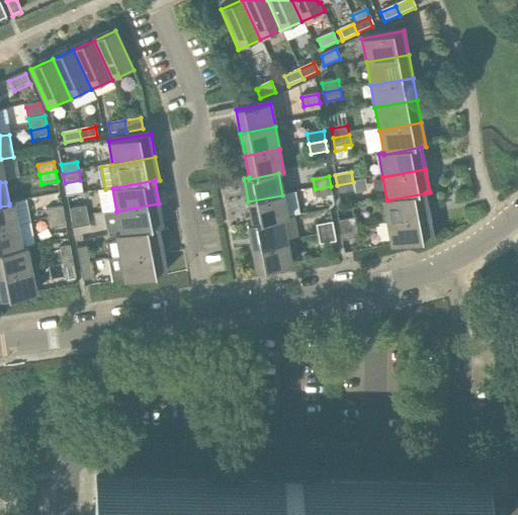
[(355,192),(353,182),(337,185),(339,195),(355,192)]
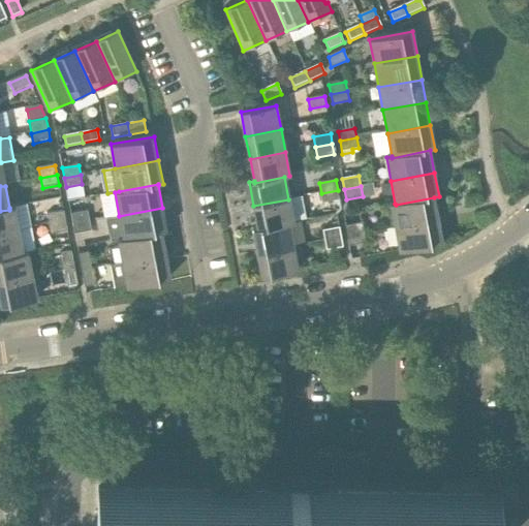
[(338,190),(321,193),(322,203),(340,199),(338,190)]
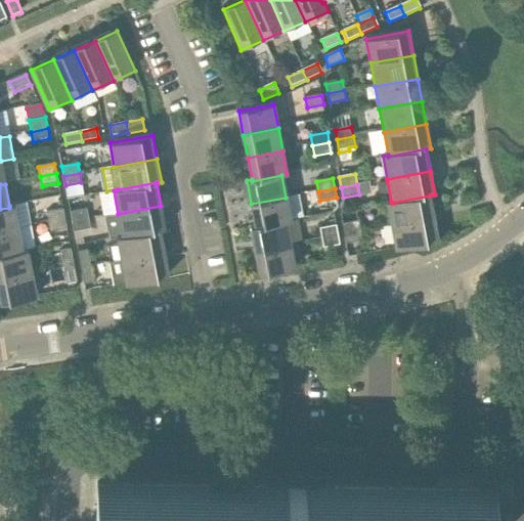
[(391,226),(434,218),(430,196),(392,203),(391,202),(387,203),(391,226)]
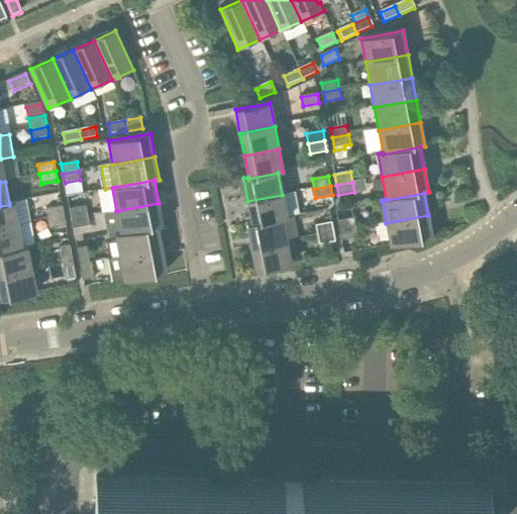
[(282,195),(247,201),(252,223),(282,217),(282,220),(287,219),(287,217),(299,216),(294,194),(283,196),(282,195)]
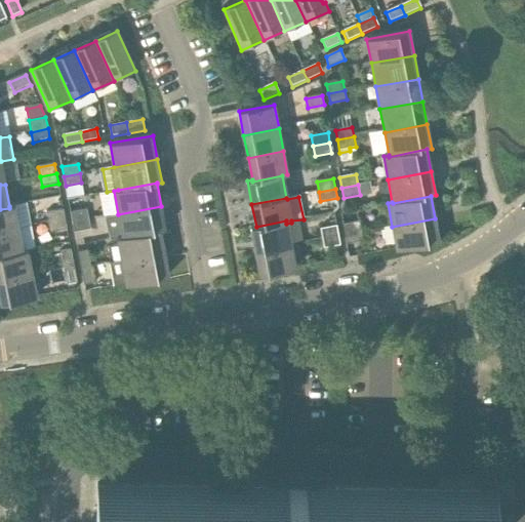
[(0,209),(0,233),(19,230),(14,205),(9,206),(9,208),(0,209)]
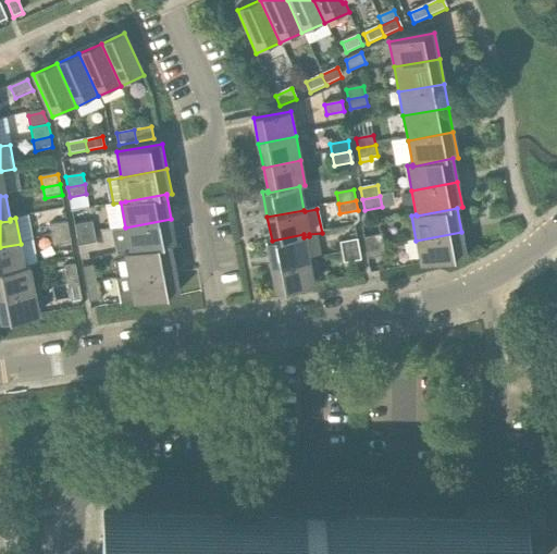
[(171,219),(125,228),(130,251),(171,244),(171,245),(176,244),(171,219)]
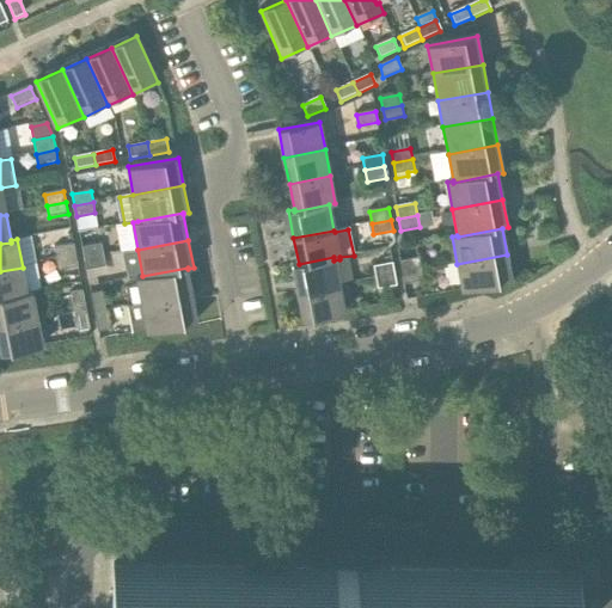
[(84,259),(103,256),(102,244),(81,247),(84,259)]
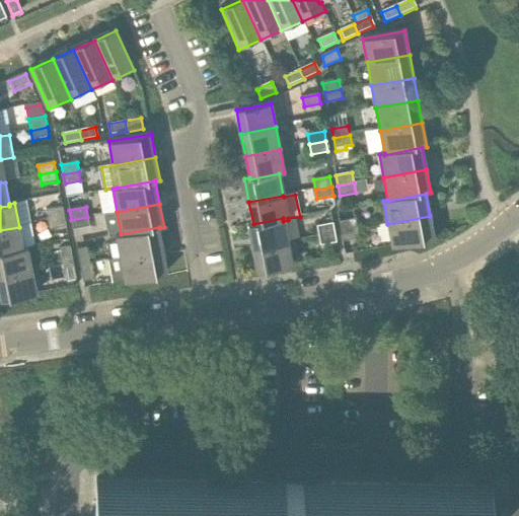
[(49,220),(64,218),(63,208),(47,211),(49,220)]
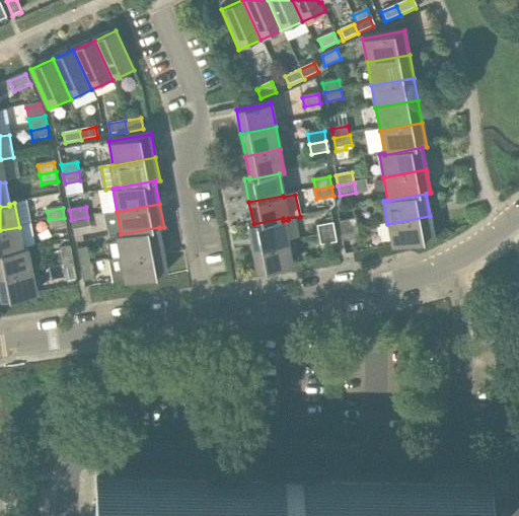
[(430,216),(387,224),(392,247),(435,239),(430,216)]
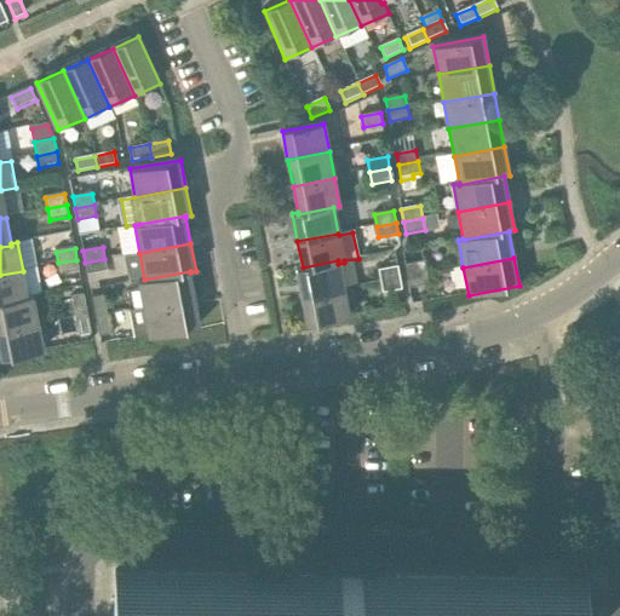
[(104,259),(85,263),(87,275),(107,271),(104,259)]
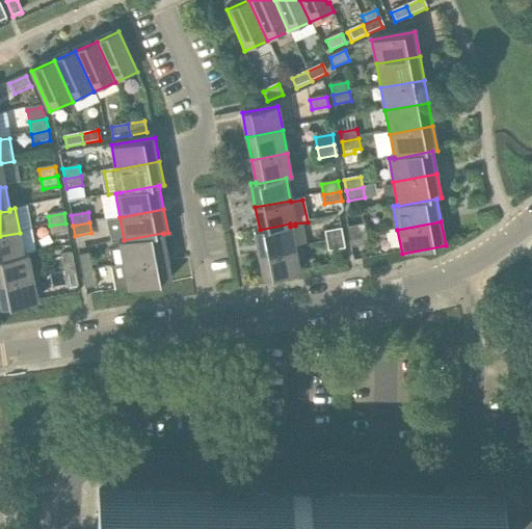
[(68,233),(65,223),(50,226),(51,235),(68,233)]
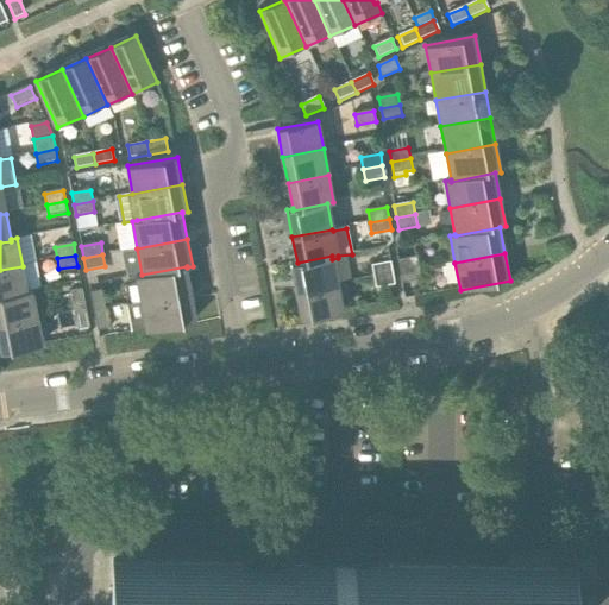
[(332,256),(297,263),(292,264),(297,291),(337,284),(332,259),(332,256)]
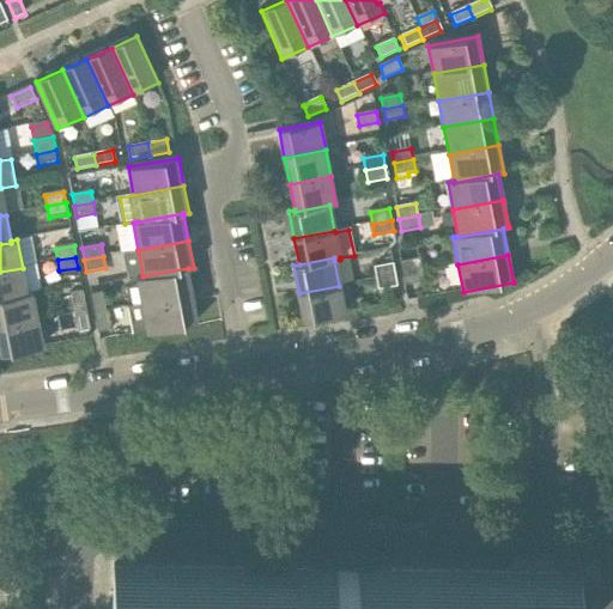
[(402,275),(423,270),(420,259),(400,263),(402,275)]
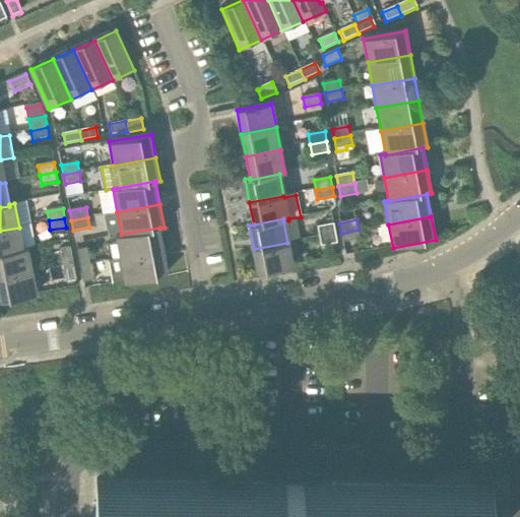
[(320,238),(335,235),(333,223),(318,228),(320,238)]
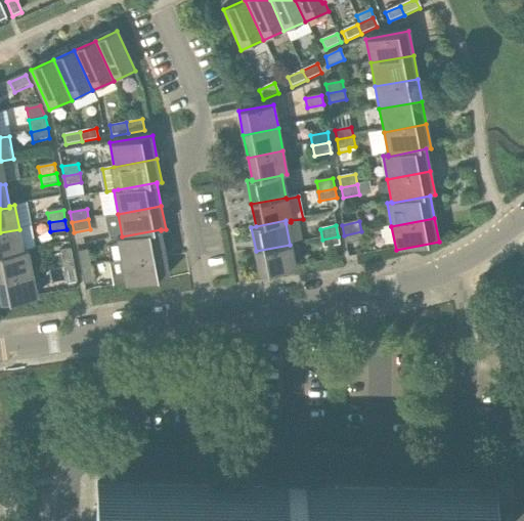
[(19,229),(0,232),(0,257),(24,253),(24,252),(19,229)]
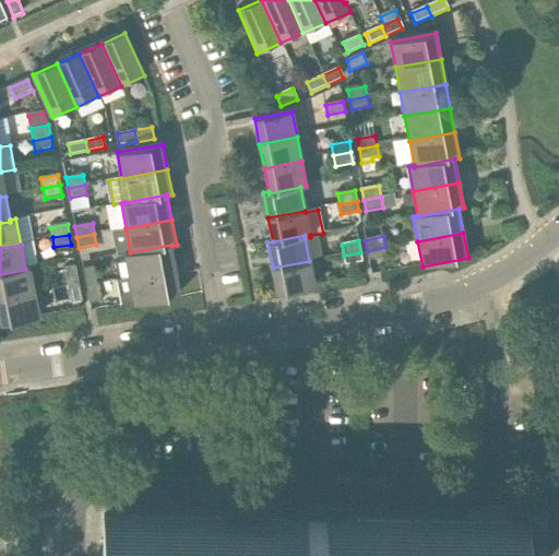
[(130,252),(126,253),(130,279),(176,270),(171,246),(171,245),(130,252)]
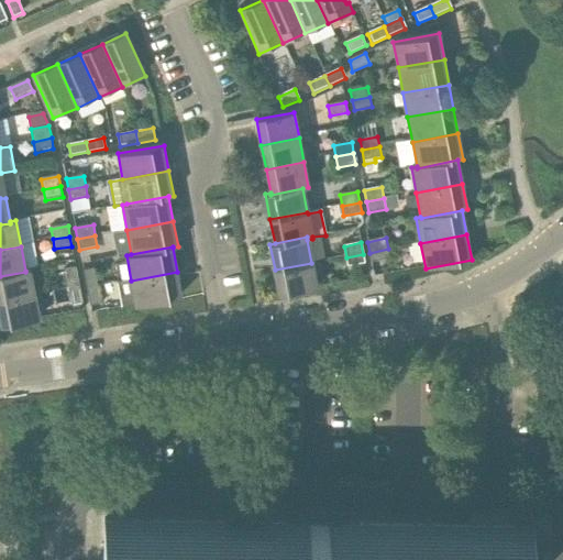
[(390,260),(388,249),(370,253),(372,263),(390,260)]
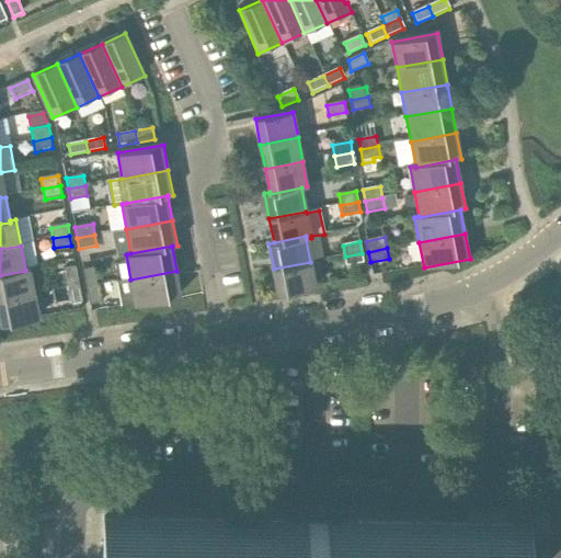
[(364,263),(362,253),(345,257),(346,268),(364,263)]
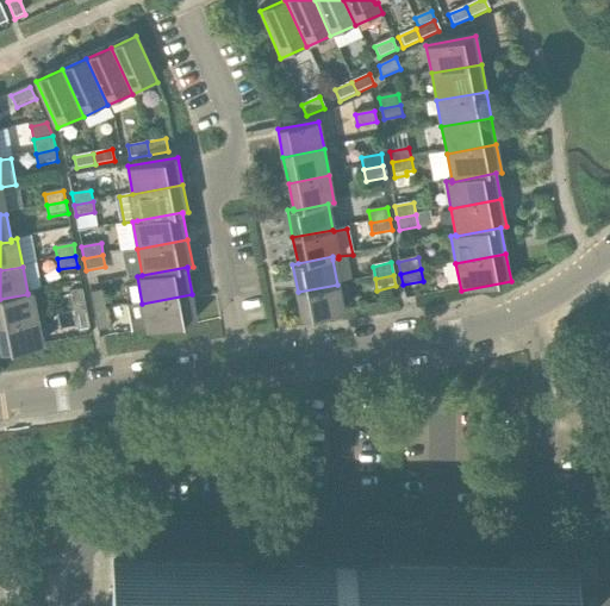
[(337,285),(298,292),(303,320),(343,313),(337,285)]
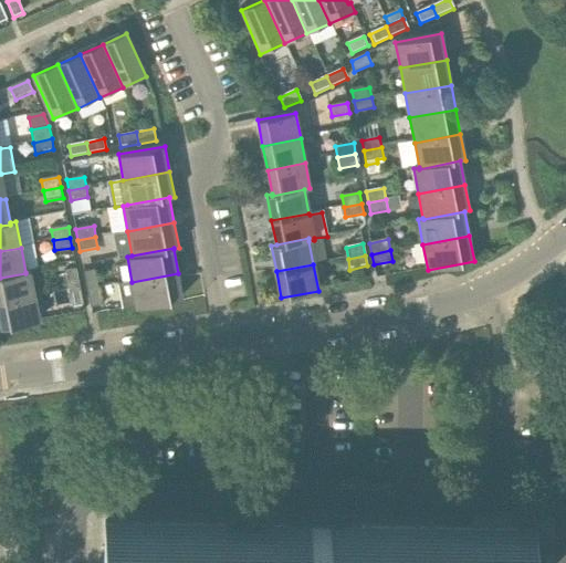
[(25,272),(25,273),(0,278),(0,302),(35,296),(30,271),(25,272)]
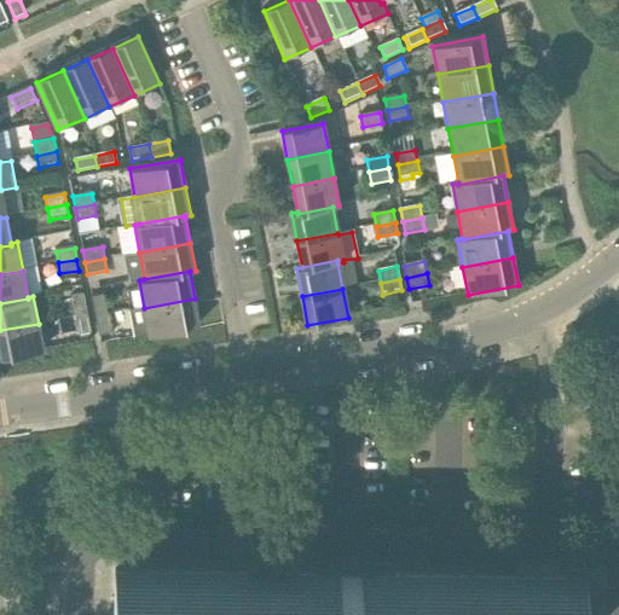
[(73,299),(76,318),(87,315),(84,296),(73,299)]
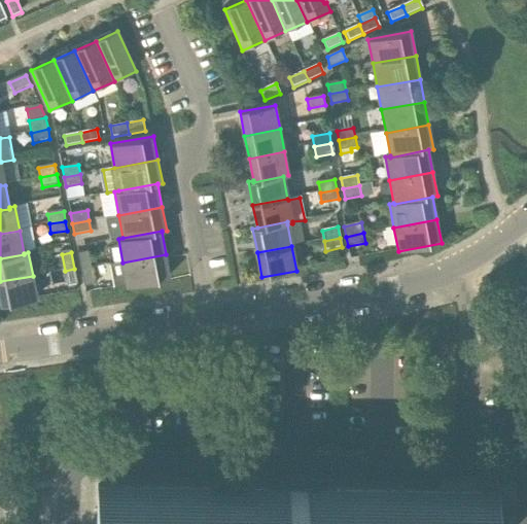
[(79,255),(82,271),(93,269),(89,252),(79,255)]
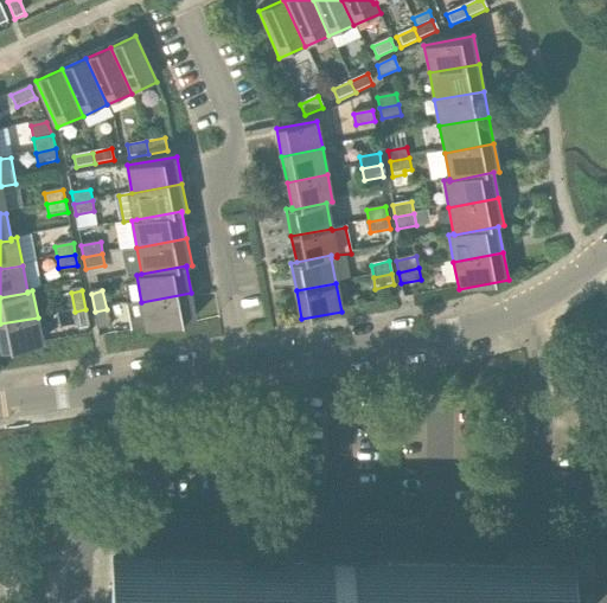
[(191,293),(141,302),(128,305),(133,332),(196,320),(191,293)]
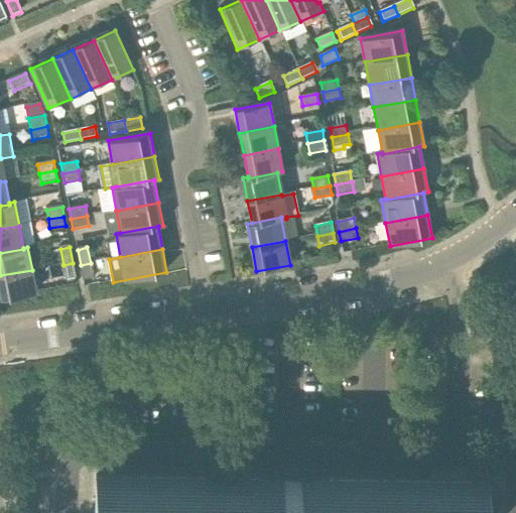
[(73,263),(63,265),(67,281),(76,279),(73,263)]
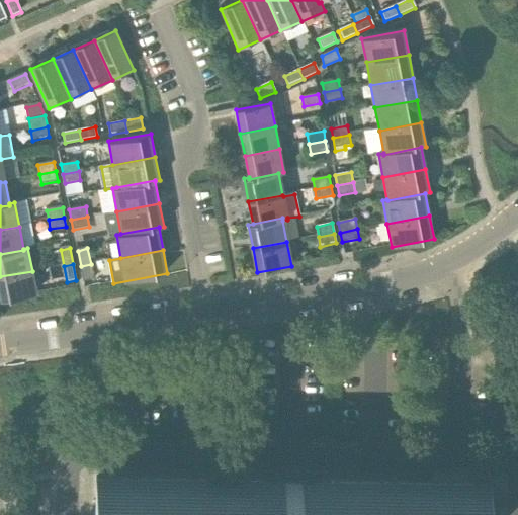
[(91,264),(81,266),(84,282),(94,280),(91,264)]
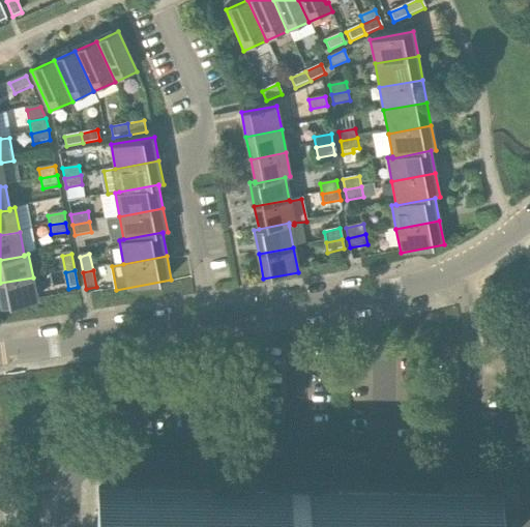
[(33,277),(0,283),(0,300),(1,309),(37,301),(33,277)]
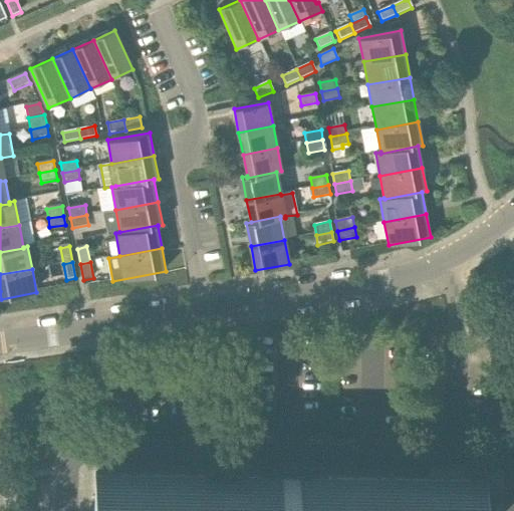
[(469,491),(469,483),(114,478),(114,485),(95,485),(94,510),(487,510),(488,491),(469,491)]
